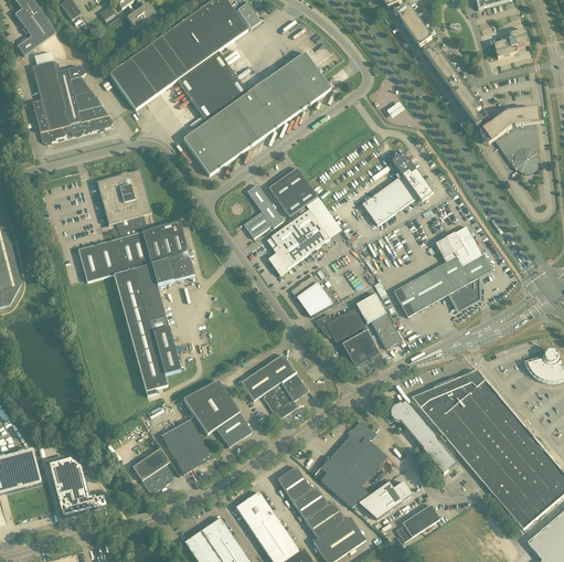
[(23,55),(55,32),(32,0),(16,0),(19,4),(19,10),(14,13),(30,35),(17,45),(23,55)]
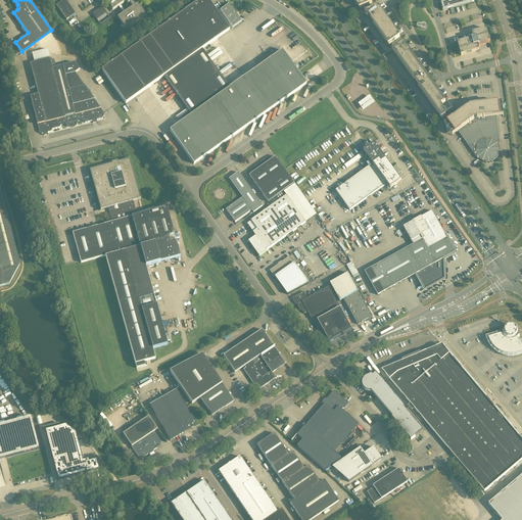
[(59,0),(55,3),(65,17),(75,10),(66,0),(59,0)]
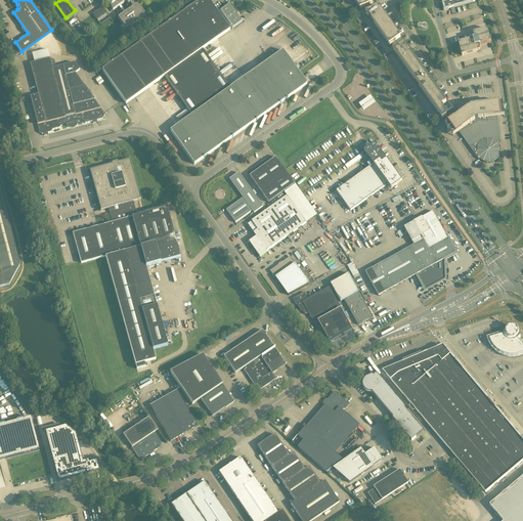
[(219,8),(224,15),(222,17),(211,3),(209,0),(195,0),(100,68),(125,101),(163,74),(190,113),(169,128),(192,162),(306,82),(305,80),(299,73),(297,70),(281,48),(229,85),(202,46),(228,27),(223,19),(226,18),(231,26),(241,18),(234,11),(235,10),(233,7),(232,8),(228,2),(219,8)]
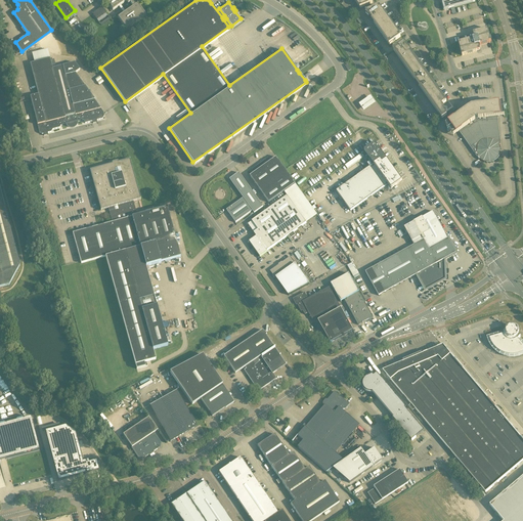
[(118,3),(123,10),(117,14),(125,27),(145,13),(136,1),(134,2),(133,0),(129,0),(132,4),(124,9),(119,2),(118,3)]
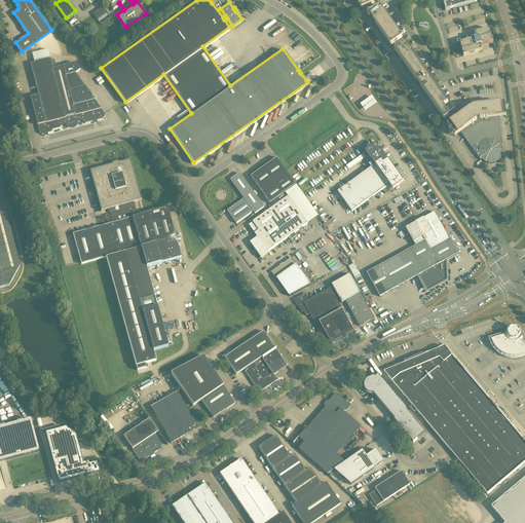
[(91,11),(92,12),(97,17),(98,20),(107,12),(101,4),(91,11)]
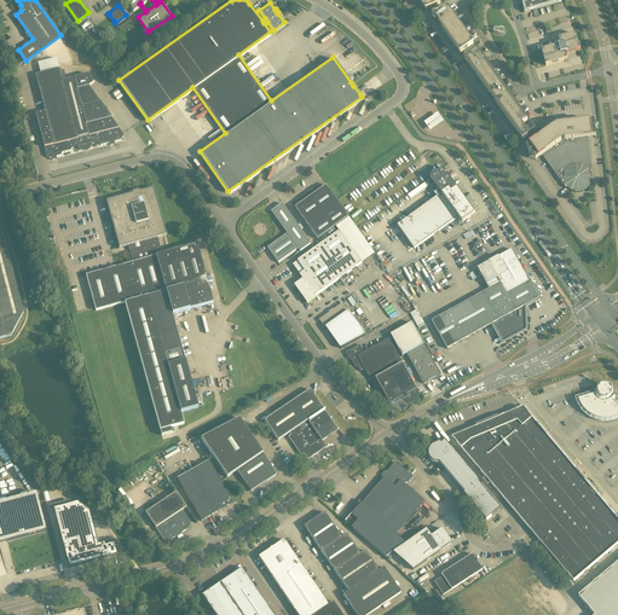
[(432,11),(431,11),(433,13),(431,15),(438,22),(458,50),(472,40),(456,17),(452,9),(450,10),(448,5),(432,11)]
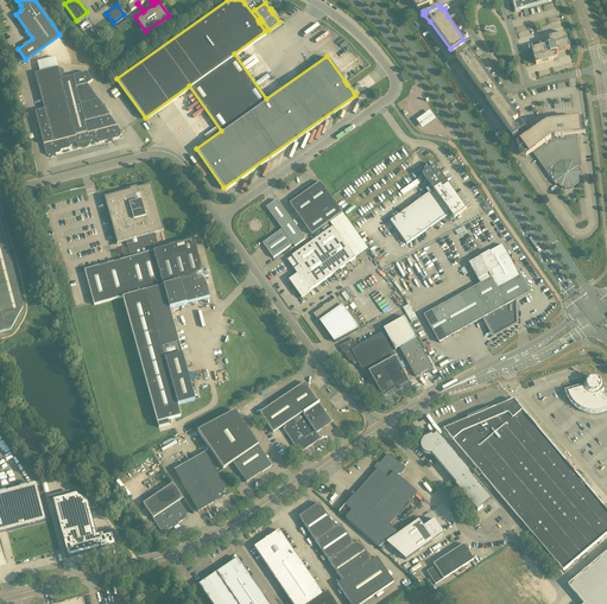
[(311,33),(322,25),(318,20),(307,29),(311,33)]
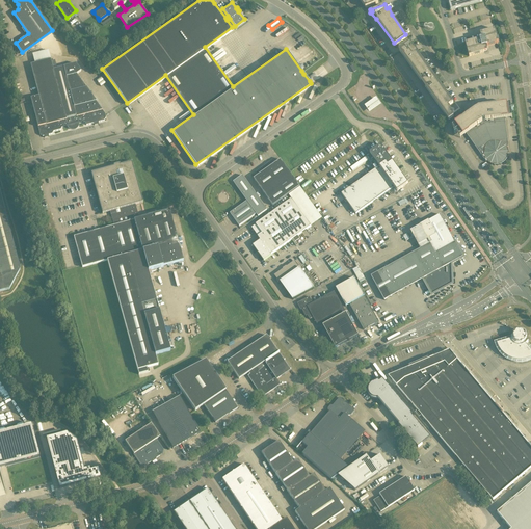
[(465,41),(468,54),(486,49),(485,43),(498,40),(494,26),(479,30),(480,36),(465,41)]
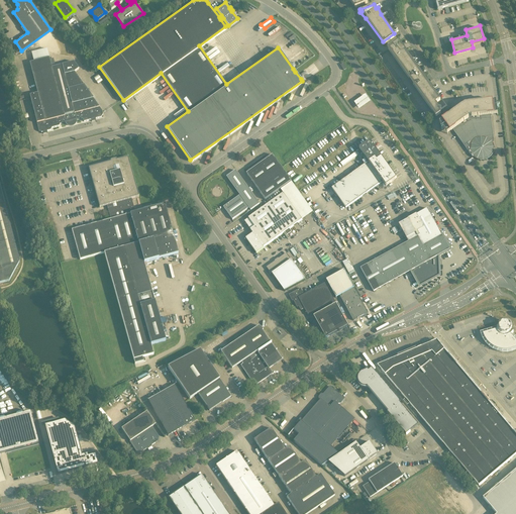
[(295,33),(291,28),(284,33),(288,38),(295,33)]
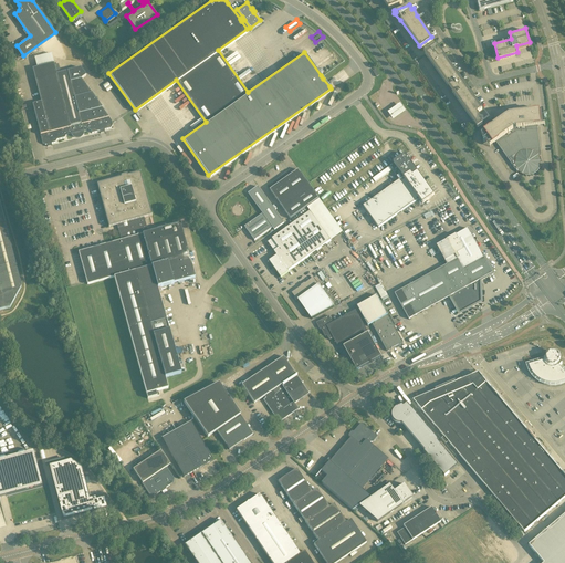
[(433,51),(432,52),(429,49),(424,52),(431,62),(477,125),(481,122),(479,118),(481,116),(477,111),(481,107),(468,89),(466,86),(467,85),(464,79),(462,80),(442,53),(438,56),(433,51)]
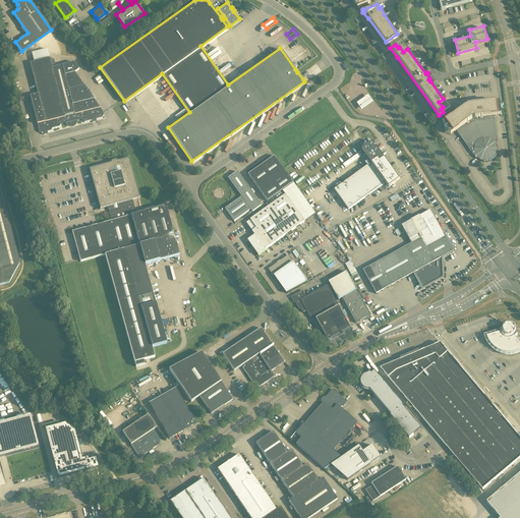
[(53,74),(49,55),(35,59),(34,57),(30,58),(31,60),(29,60),(32,70),(37,91),(29,93),(39,131),(42,130),(43,131),(47,130),(47,129),(52,128),(51,126),(60,124),(60,122),(61,122),(66,122),(67,123),(68,124),(69,124),(70,124),(71,124),(72,124),(73,123),(74,122),(75,121),(75,120),(75,119),(75,117),(80,117),(82,118),(83,120),(91,118),(91,119),(96,118),(95,117),(101,115),(103,113),(102,109),(95,100),(92,95),(83,82),(82,82),(74,70),(78,67),(73,60),(61,63),(63,71),(53,74)]
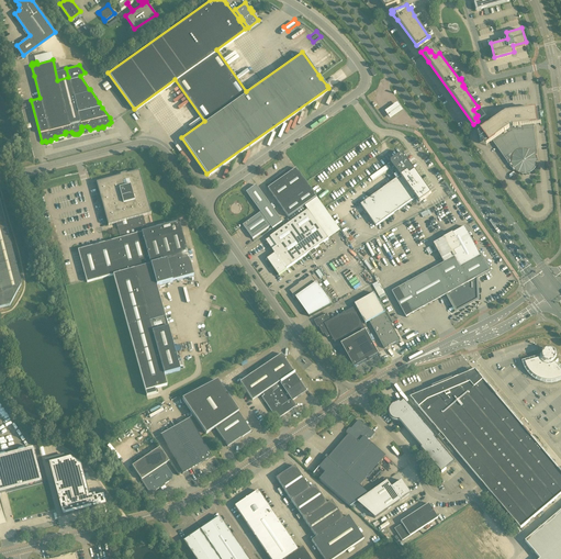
[(400,101),(386,110),(392,118),(405,108),(400,101)]
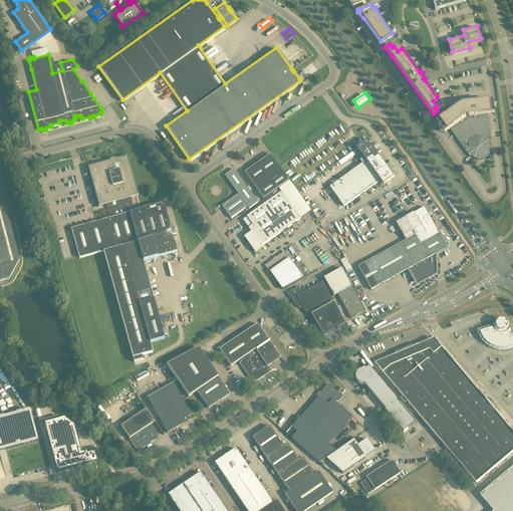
[(474,156),(475,156),(477,157),(478,157),(479,157),(481,157),(482,156),(483,156),(483,155),(485,155),(485,154),(486,153),(487,152),(488,151),(488,150),(489,149),(489,148),(489,147),(489,146),(489,145),(489,144),(489,143),(489,142),(488,141),(490,140),(487,112),(491,111),(494,111),(493,104),(494,105),(495,105),(495,104),(495,103),(494,103),(493,103),(493,98),(489,98),(462,102),(447,112),(436,120),(440,124),(439,124),(438,124),(438,125),(438,126),(439,126),(440,126),(440,125),(444,131),(450,126),(469,154),(470,153),(471,154),(472,155),(473,156),(474,156)]
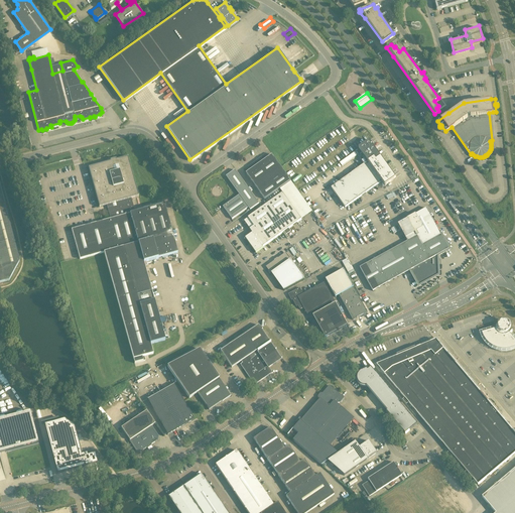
[(381,178),(384,183),(395,175),(369,138),(354,149),(363,162),(331,185),(344,205),(381,178)]
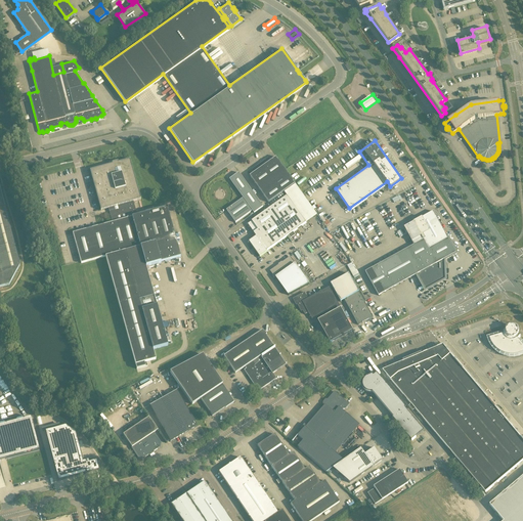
[(361,156),(359,152),(344,163),(346,166),(361,156)]
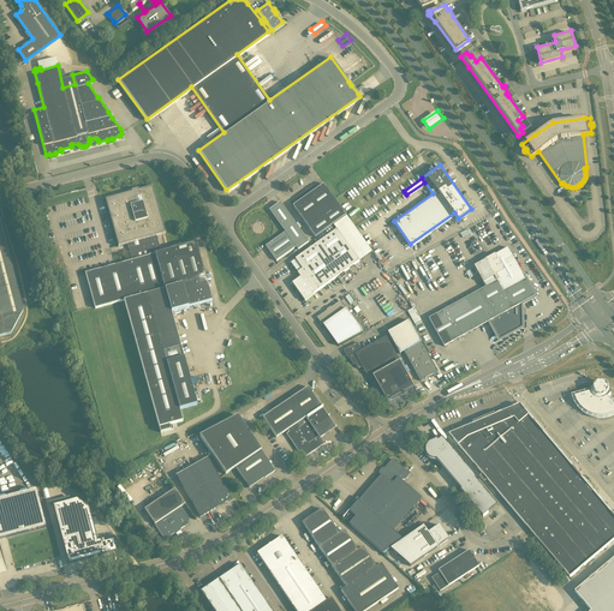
[(314,181),(305,189),(331,223),(346,213),(323,181),(317,185),(315,181),(314,181)]
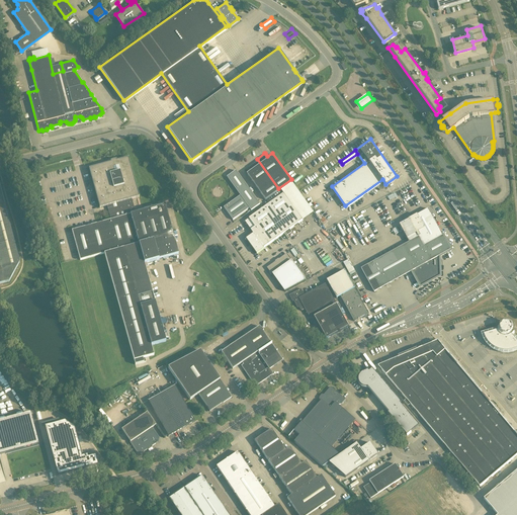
[(150,343),(165,339),(144,261),(177,252),(165,205),(164,202),(135,210),(131,196),(138,194),(133,177),(127,155),(88,166),(98,205),(106,203),(109,218),(71,228),(79,258),(103,251),(133,358),(153,353),(150,343)]
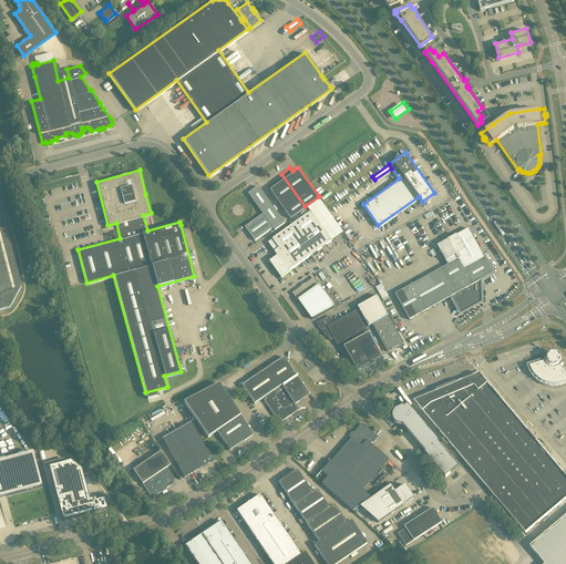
[(290,216),(305,206),(281,174),(273,180),(271,183),(273,185),(269,187),(290,216)]
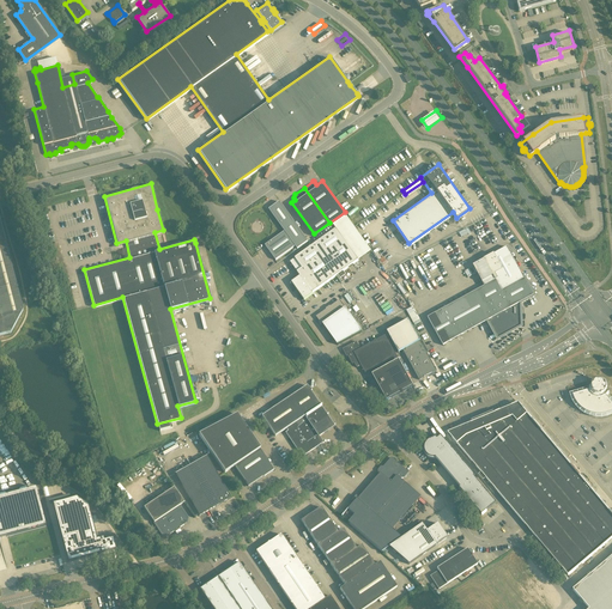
[(268,207),(283,229),(295,243),(296,247),(307,238),(278,199),(268,207)]
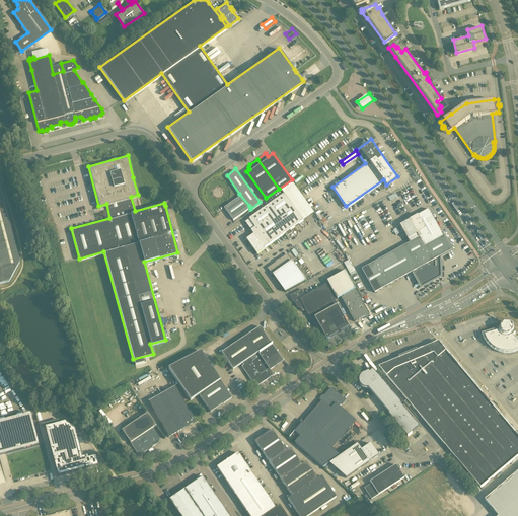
[(0,281),(8,279),(18,260),(0,188),(0,281)]
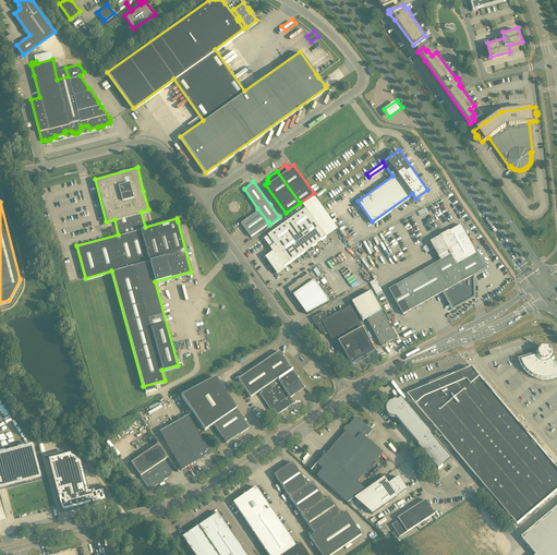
[(283,265),(283,264),(306,248),(309,252),(314,249),(311,244),(325,234),(305,206),(267,233),(268,233),(265,236),(271,244),(269,245),(273,250),(264,255),(276,272),(283,265)]
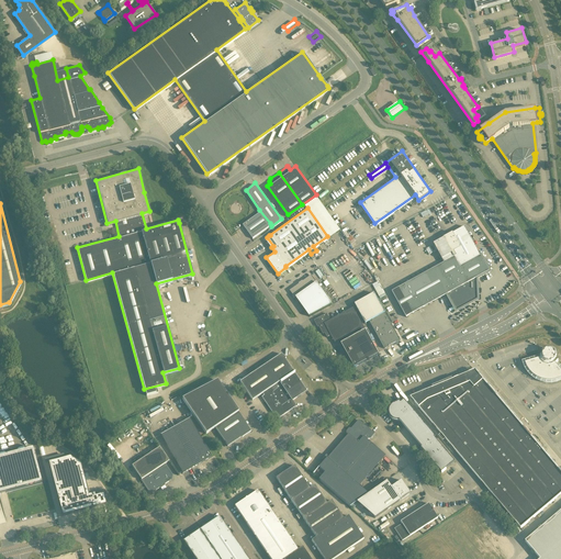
[(251,236),(270,223),(259,210),(242,222),(248,232),(251,236)]
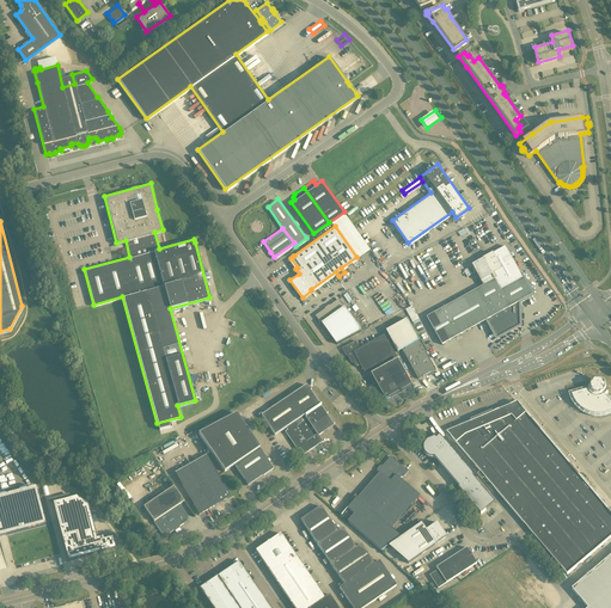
[(505,244),(483,256),(494,277),(426,313),(441,342),(487,318),(496,336),(519,323),(519,311),(520,311),(520,306),(518,306),(518,300),(532,292),(505,244)]
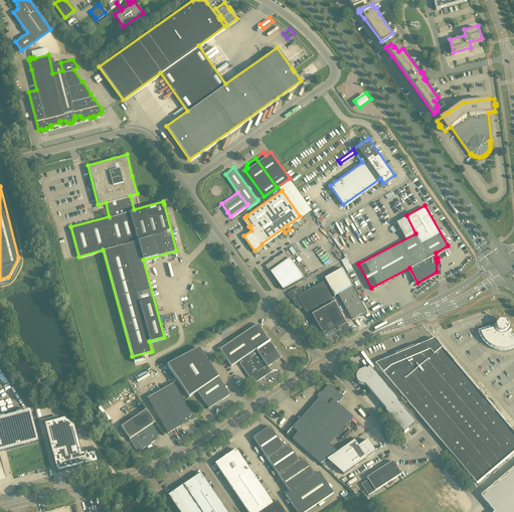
[(52,232),(56,231),(51,215),(46,216),(52,232)]
